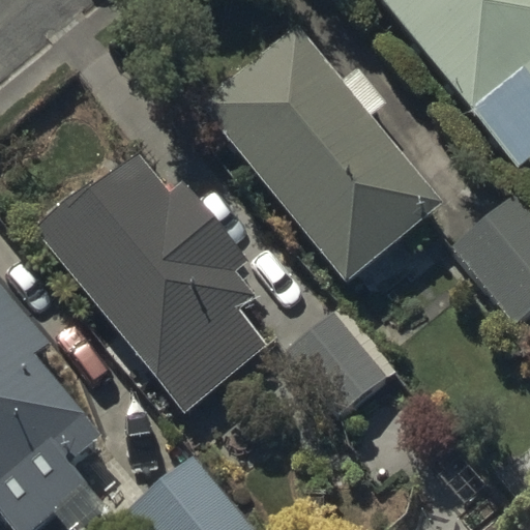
[(529,0),(381,0),(517,164),(529,152),(529,0)]
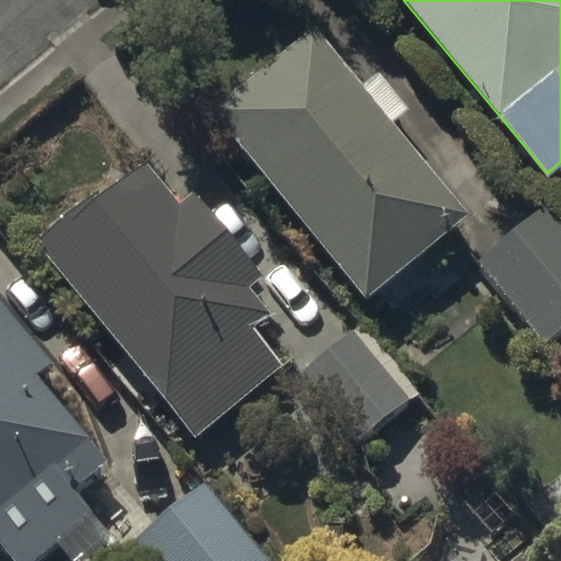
[(308,27),(209,105),(364,295),(467,210),(393,122),(407,111),(375,72),(356,87),(308,27)]
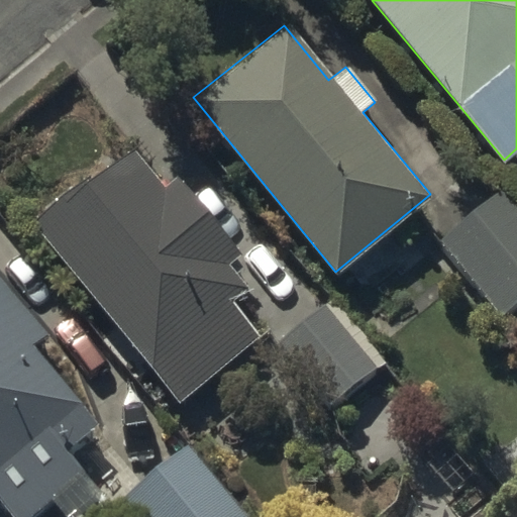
[(125,140),(29,220),(180,401),(260,334),(230,300),(245,288),(225,263),(238,251),(177,177),(164,188),(125,140)]
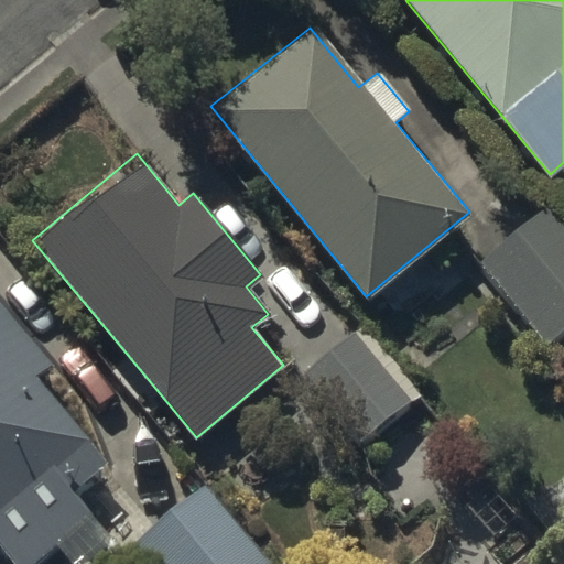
[(563,225),(548,205),(475,262),(544,344),(563,326),(563,225)]
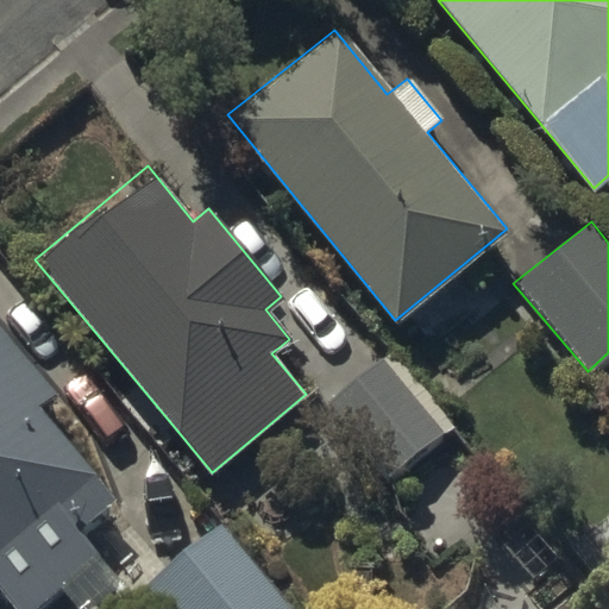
[(0,322),(0,586),(18,608),(35,608),(62,586),(81,608),(83,608),(110,589),(89,565),(98,558),(75,531),(112,500),(38,412),(58,394),(0,322)]
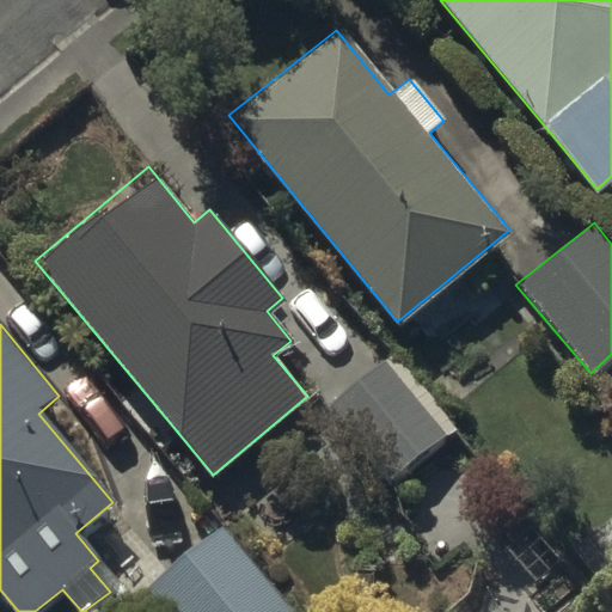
[(328,405),(390,482),(445,435),(380,360),(328,405)]
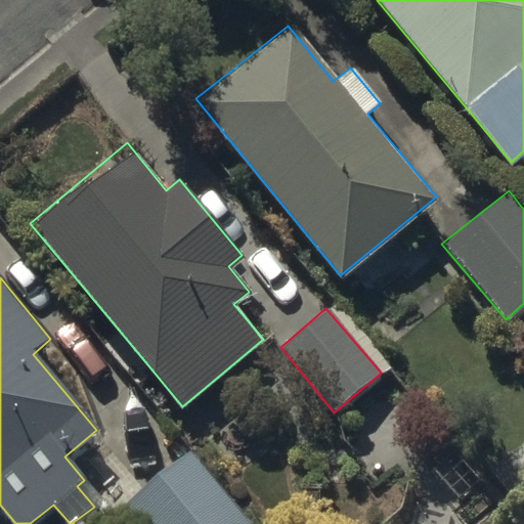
[(192,448),(124,505),(138,523),(253,523),(254,523),(192,448)]
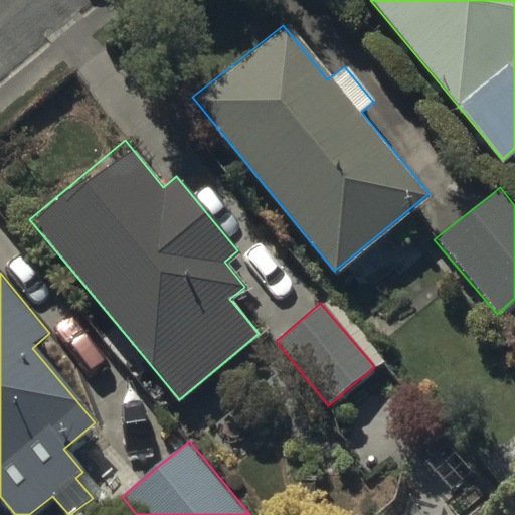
All buildings are outlined.
